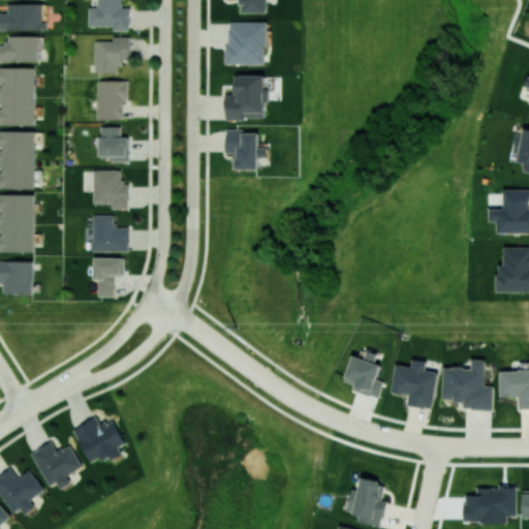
[(89,25),(114,26),(114,30),(130,30),(130,7),(122,7),(122,0),(97,0),(97,6),(89,6),(89,25)]
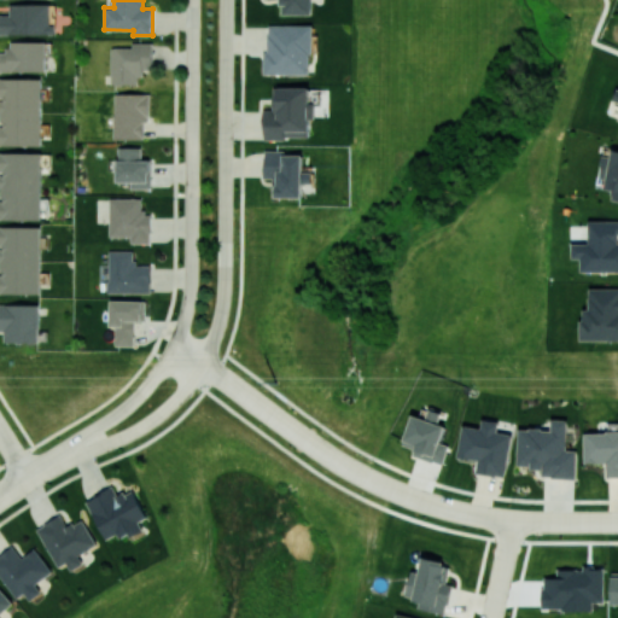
[(280,0),(280,13),(312,15),(310,0),(280,0)]
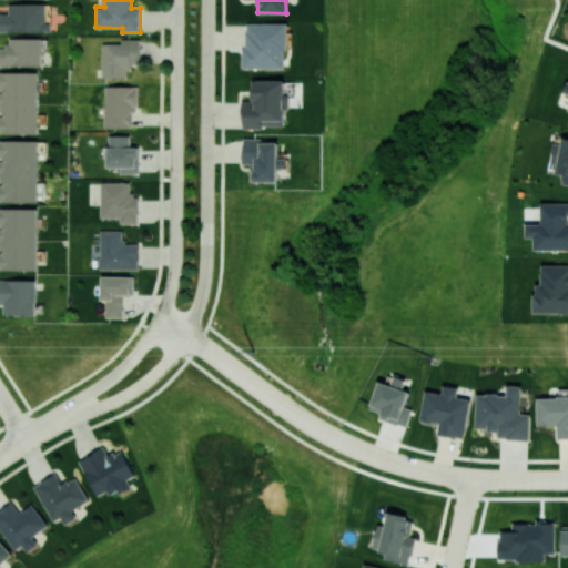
[(0,31),(48,31),(48,3),(9,3),(9,13),(0,12),(0,31)]
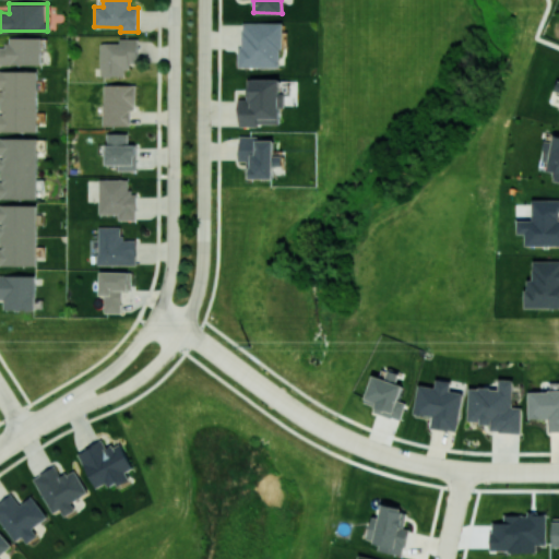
[(282,23),(241,22),(240,67),(281,67),(282,23)]
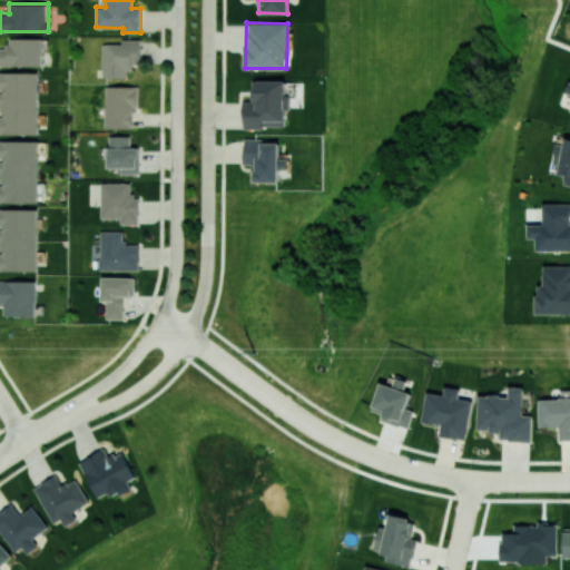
[(0,47),(0,65),(42,66),(43,38),(8,38),(7,48),(0,47)]
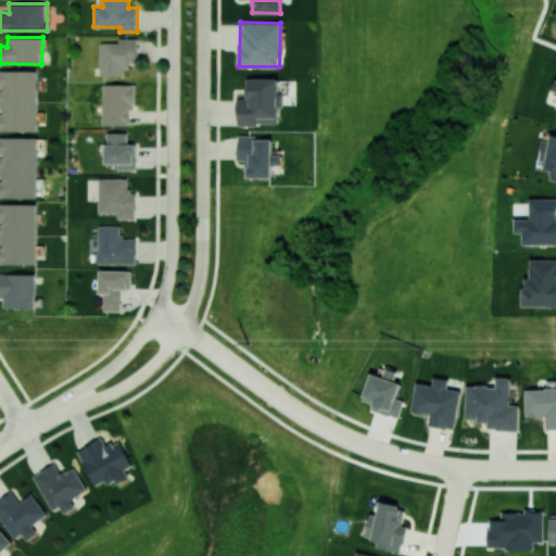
[(124,76),(124,65),(137,66),(138,39),(117,38),(117,42),(100,42),(99,75),(124,76)]
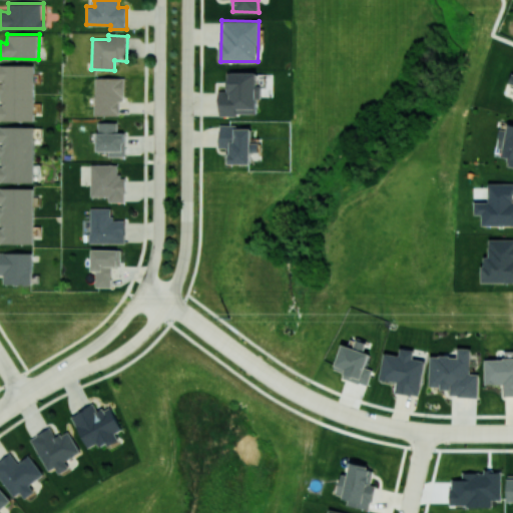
[(35,65),(0,64),(0,120),(34,121),(35,65)]
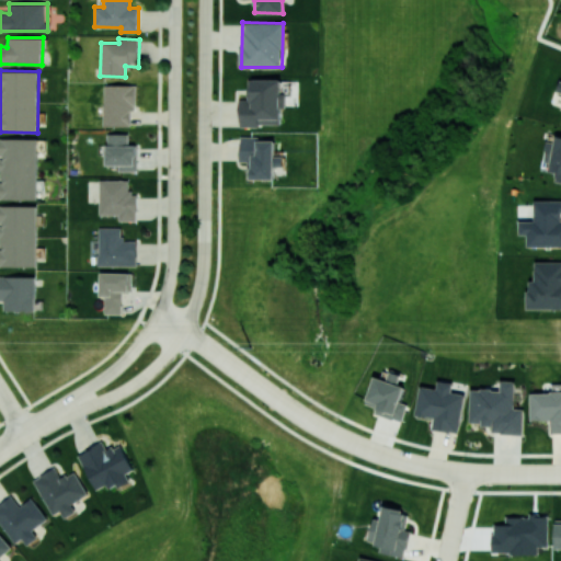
[(281,79),(249,79),(249,99),(240,100),(240,125),(282,125),(281,107),(286,107),(285,93),(281,93),(281,79)]
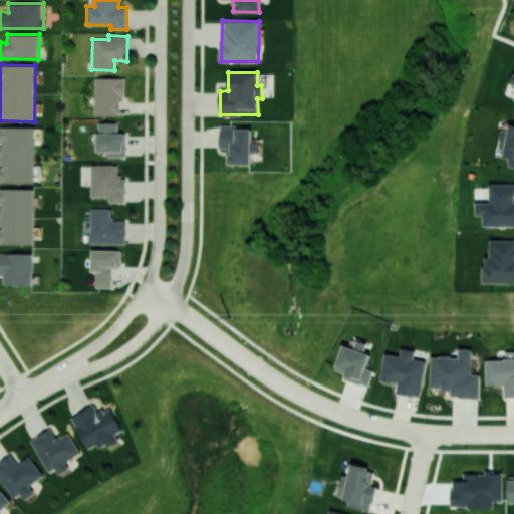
[(124,77),(95,77),(94,115),(119,115),(119,100),(124,100),(124,77)]
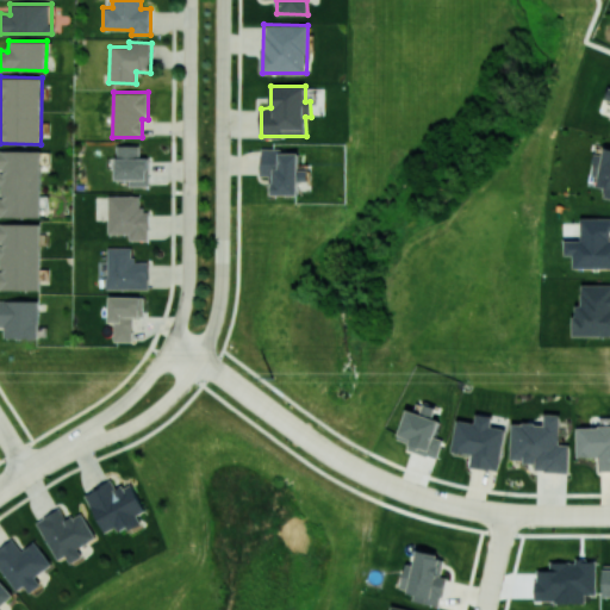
[(116,180),(129,180),(129,186),(149,186),(149,157),(139,157),(139,145),(116,145),(116,180)]
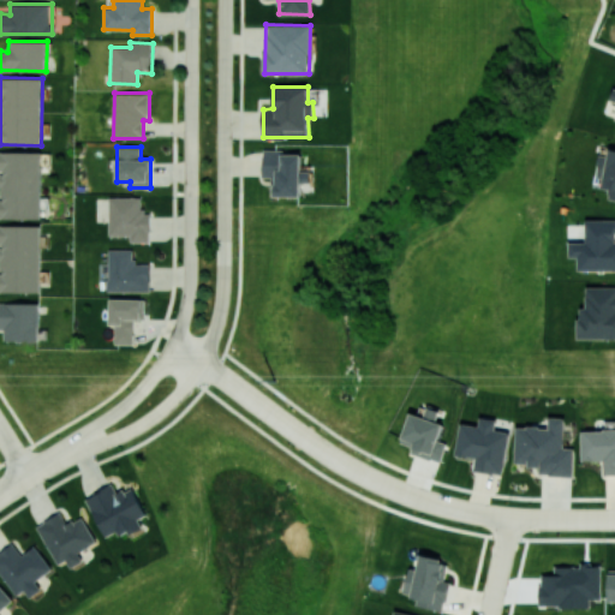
[(614,198),(614,148),(610,148),(603,187),(610,189),(609,198),(614,198)]
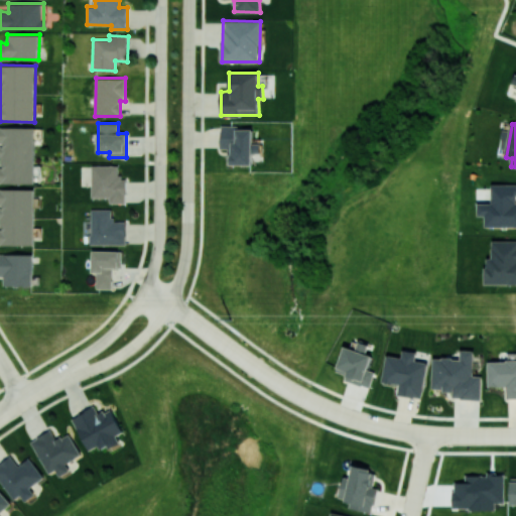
[(0,182),(34,183),(34,127),(0,126),(0,182)]
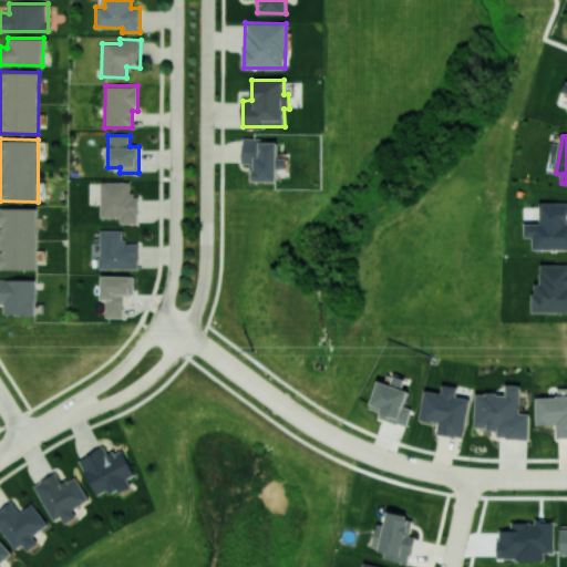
[(278,140),(243,140),(241,163),(255,163),(254,181),(277,181),(278,168),(287,168),(287,157),(278,157),(278,140)]
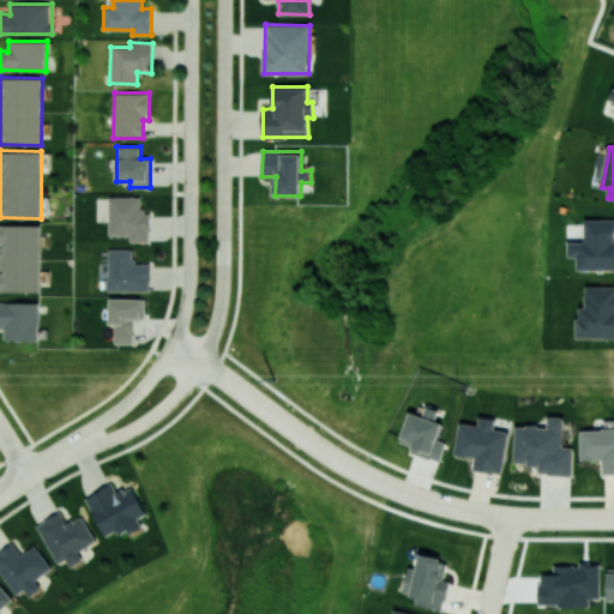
[(109,235),(130,235),(130,241),(150,241),(150,212),(142,212),(142,197),(108,197),(109,235)]
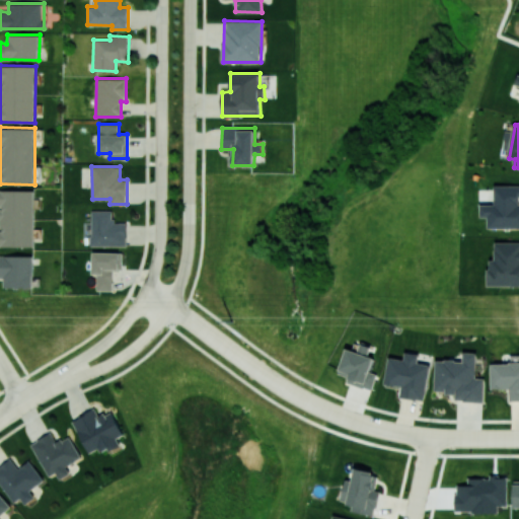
[(518,186),(495,186),(495,204),(480,204),(480,217),(488,217),(488,228),(518,228),(518,186)]
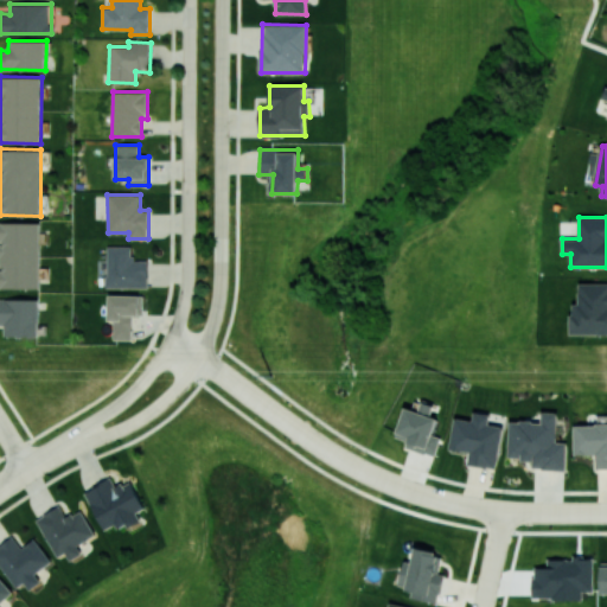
[(40,223),(0,222),(0,288),(39,289),(40,223)]
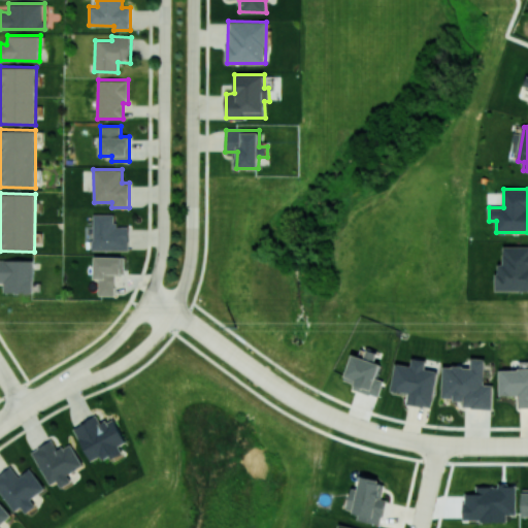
[(116,215),(93,213),(92,250),(129,250),(129,226),(116,226),(116,215)]
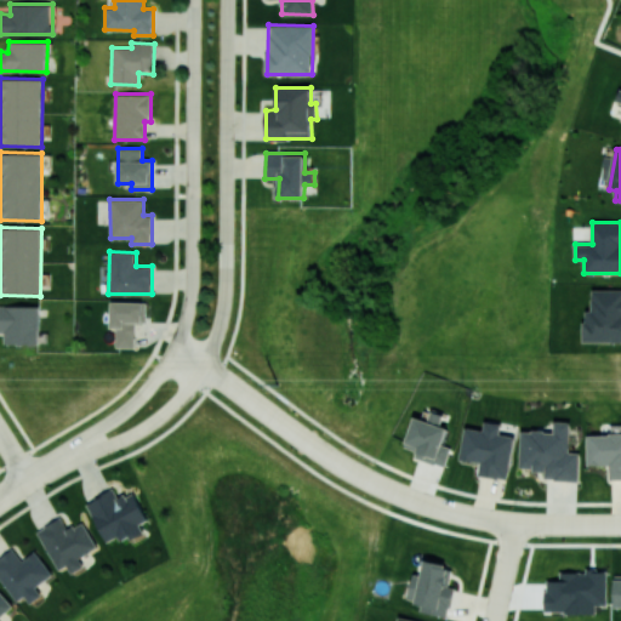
[(620,341),(620,289),(592,290),(592,311),(584,311),(584,342),(620,341)]
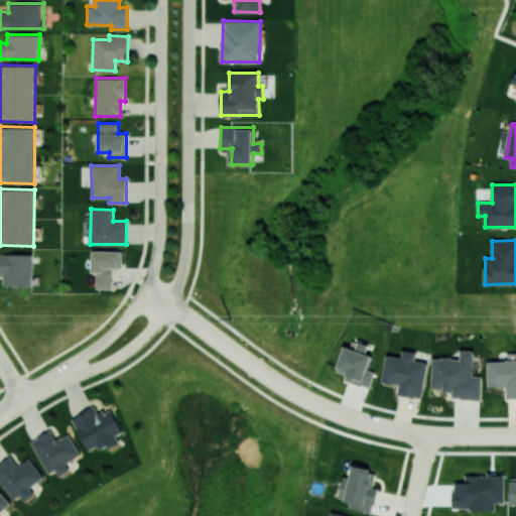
[(96,288),(112,288),(113,267),(121,268),(122,251),(92,250),(92,272),(97,272),(96,288)]
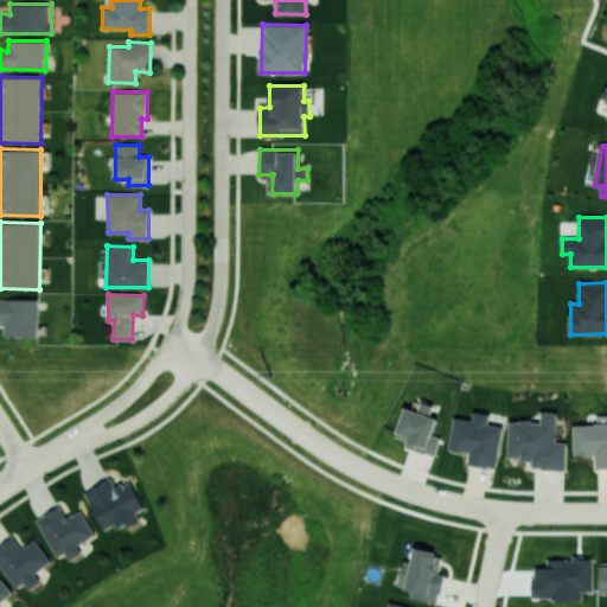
[(38,299),(0,299),(0,324),(5,325),(5,337),(39,336),(38,299)]
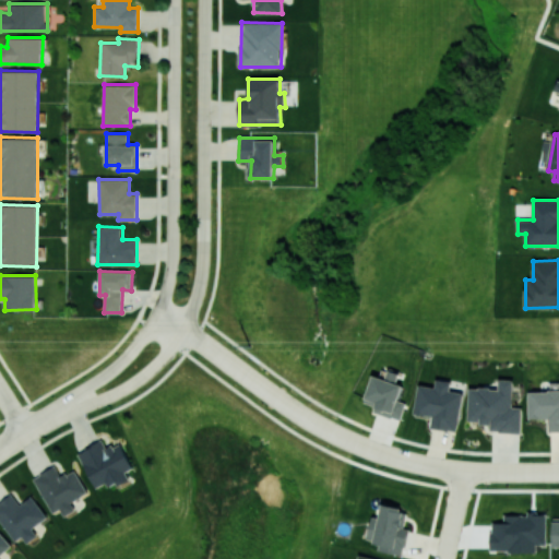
[(373,375),(365,402),(373,405),(371,411),(401,420),(406,403),(399,400),(403,385),(396,382),(400,373),(388,370),(385,379),(373,375)]
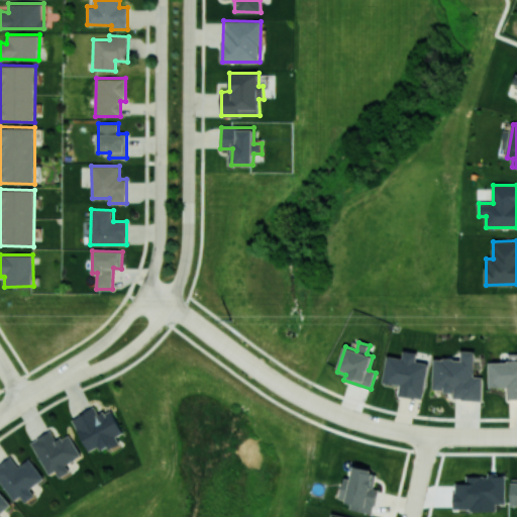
[(422,399),(429,364),(416,360),(418,352),(404,350),(402,358),(387,355),(382,382),(400,385),(398,394),(422,399)]
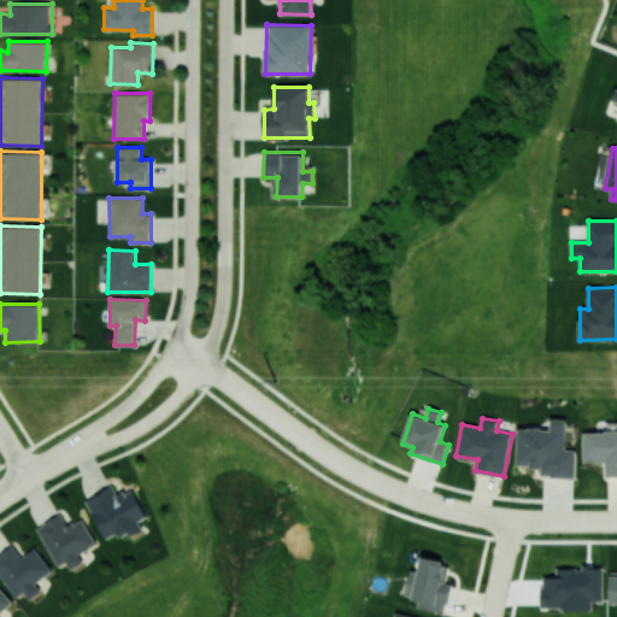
[(566,419),(551,418),(550,429),(518,427),(516,465),(541,466),(541,476),(575,477),(576,450),(565,448),(566,419)]
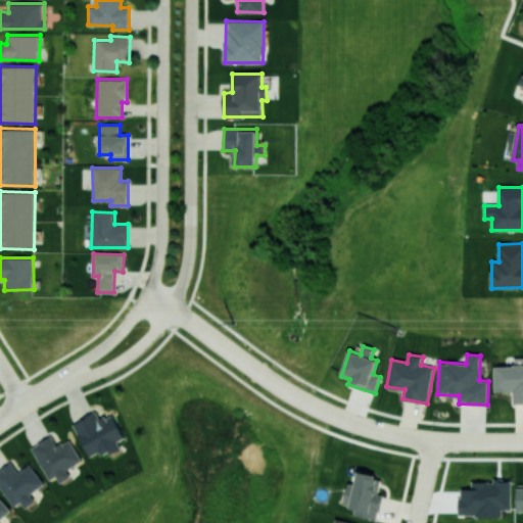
[(522,365),(494,365),(494,391),(514,392),(513,402),(522,402),(522,365)]
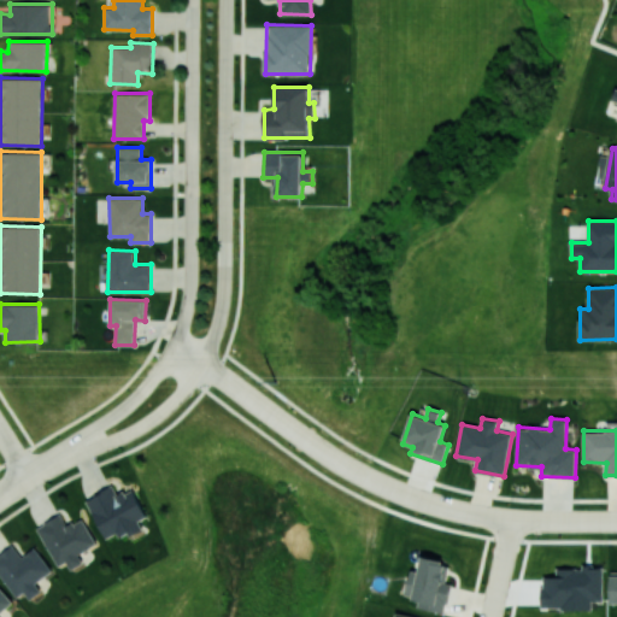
[(148,516),(131,488),(119,495),(113,485),(84,501),(106,539),(117,533),(122,540),(144,528),(139,521),(148,516)]
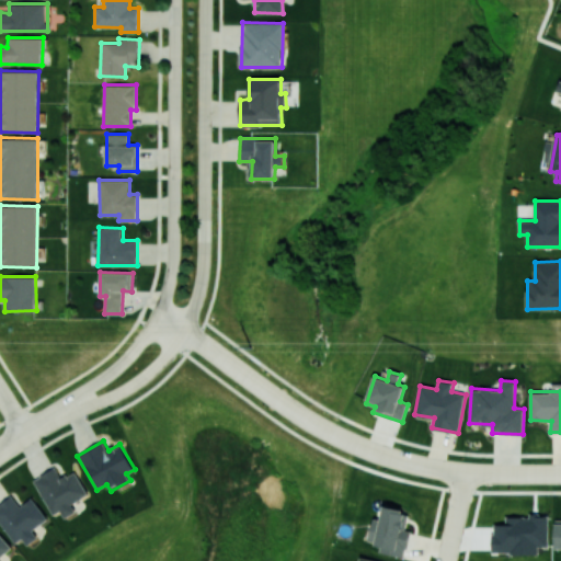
[(52,515),(61,511),(65,518),(76,513),(71,503),(88,495),(76,470),(61,478),(57,468),(34,478),(52,515)]
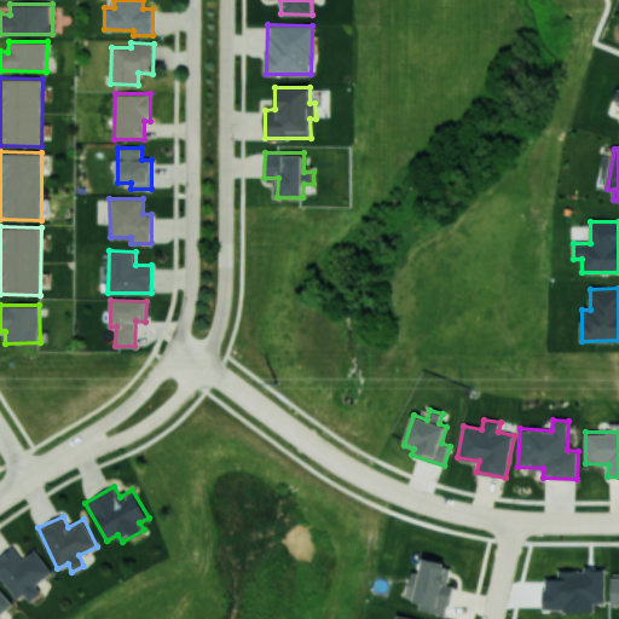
[(23,559),(15,547),(0,555),(0,576),(16,600),(25,594),(30,601),(42,594),(36,584),(53,573),(36,549),(23,559)]
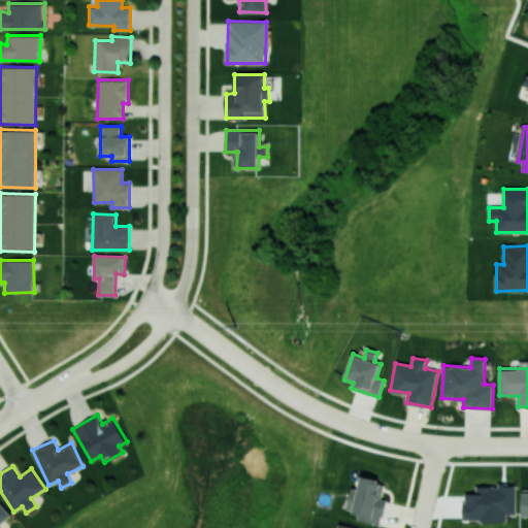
[(382,524),(387,499),(383,498),(386,482),(361,476),(359,488),(351,487),(349,500),(345,499),(343,509),(359,512),(357,520),(382,524)]
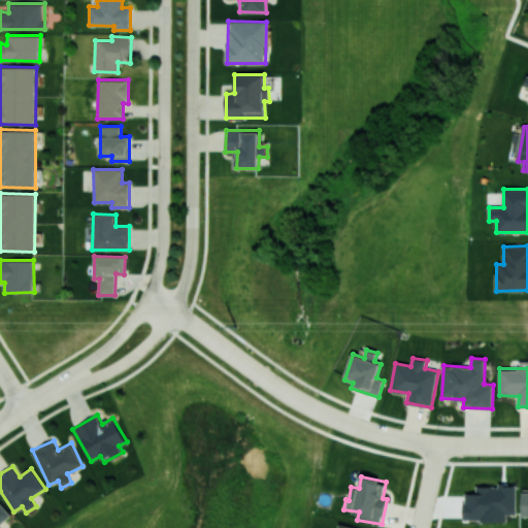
[(476,486),(476,494),(464,494),(464,521),(505,520),(505,514),(516,514),(516,486),(476,486)]
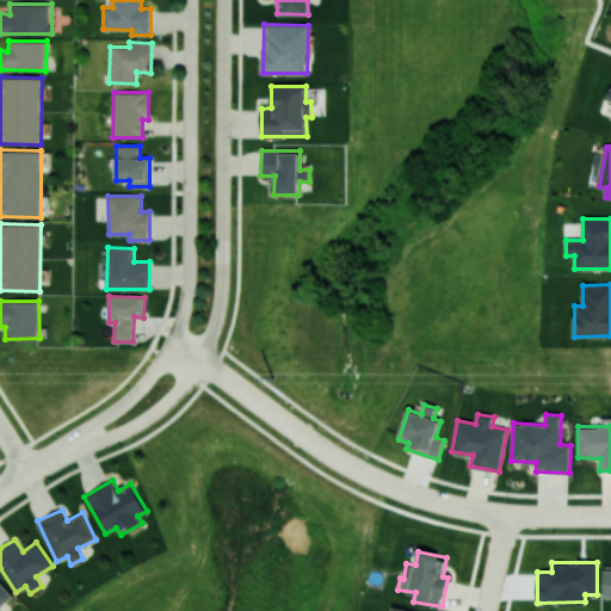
All buildings are outlined.
